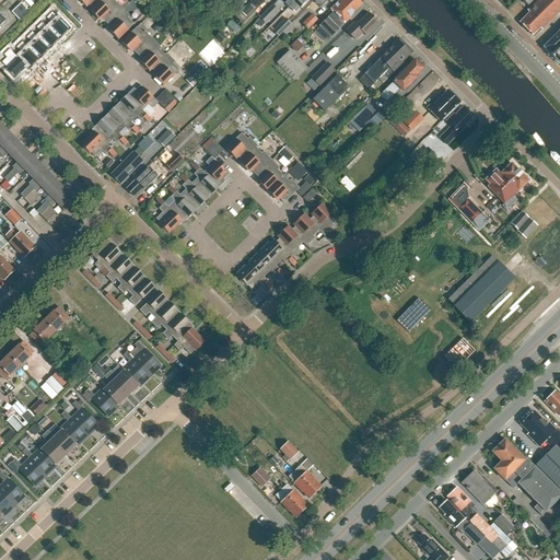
[(96,0),(90,8),(91,10),(90,11),(100,22),(102,20),(105,24),(121,9),(113,0),(111,2),(108,0),(96,0)]
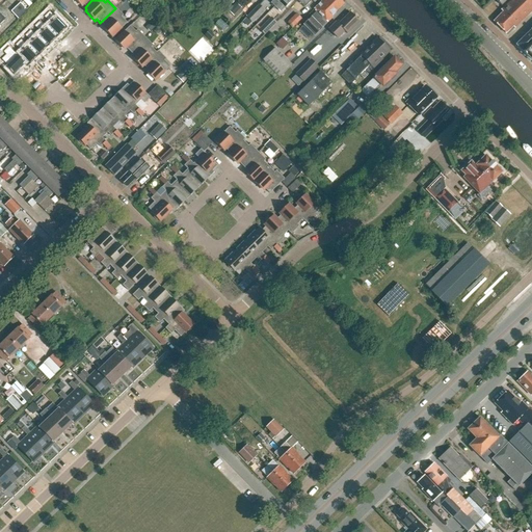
[(249,11),(257,3),(254,0),(248,0),(243,5),(249,11)]
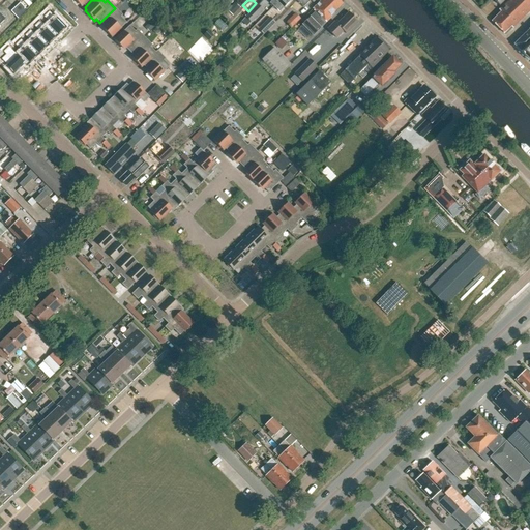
[(284,8),(292,0),(280,0),(273,7),(277,10),(282,6),(284,8)]
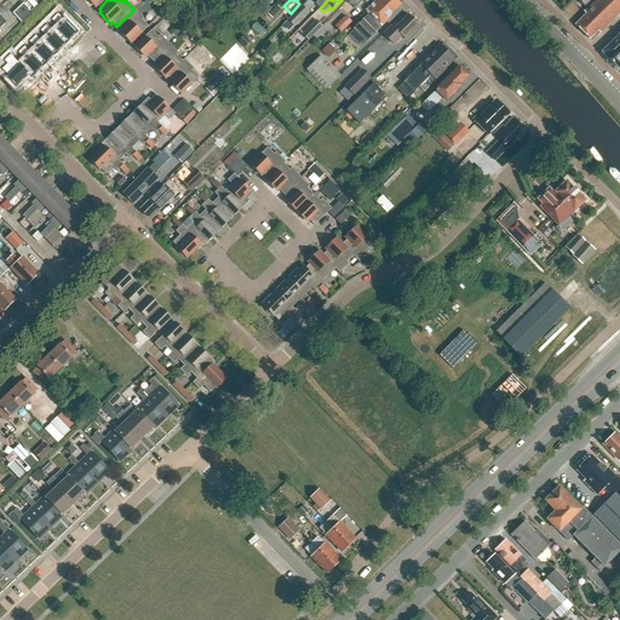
[(385,19),(401,5),(395,0),(380,0),(379,1),(378,0),(377,0),(366,11),(367,12),(369,15),(354,29),(366,42),(375,34),(369,27),(372,24),(377,30),(386,22),(385,19)]
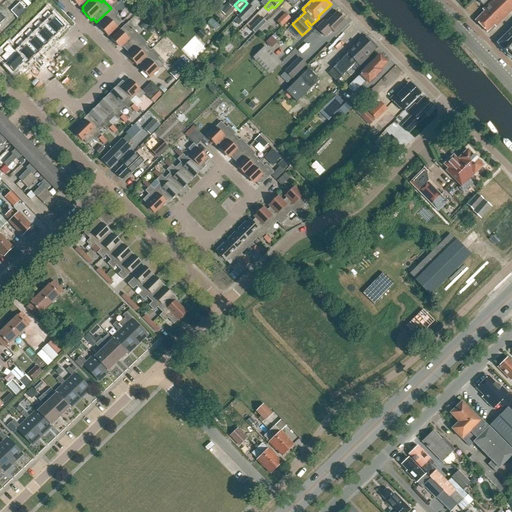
[(511,0),(493,0),(483,10),(485,12),(476,21),(487,33),(494,26),(496,27),(511,11),(511,0)]
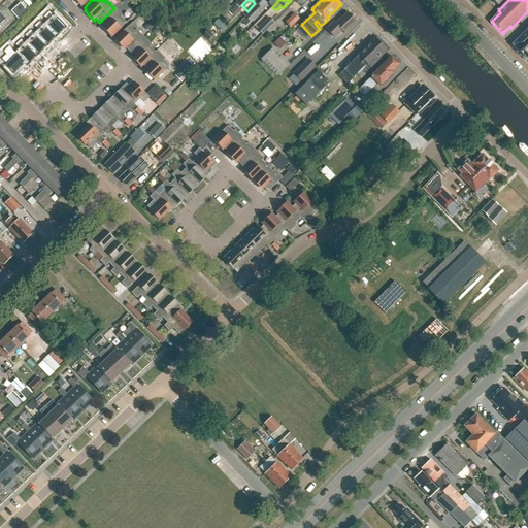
[(17,18),(26,9),(20,3),(11,11),(17,18)]
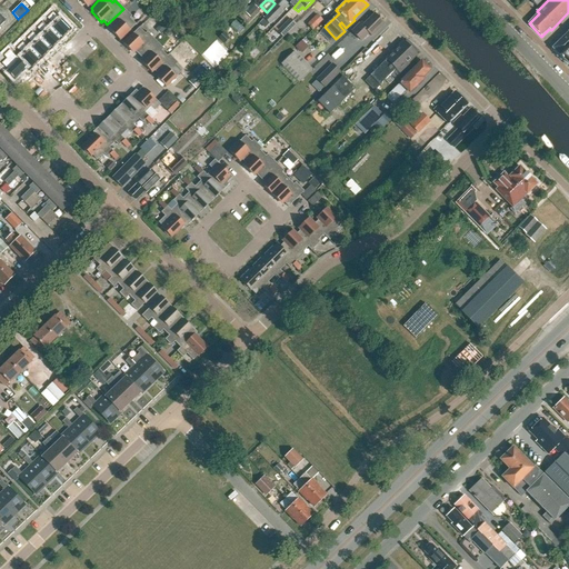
[(269,25),(282,11),(277,6),(263,19),(269,25)]
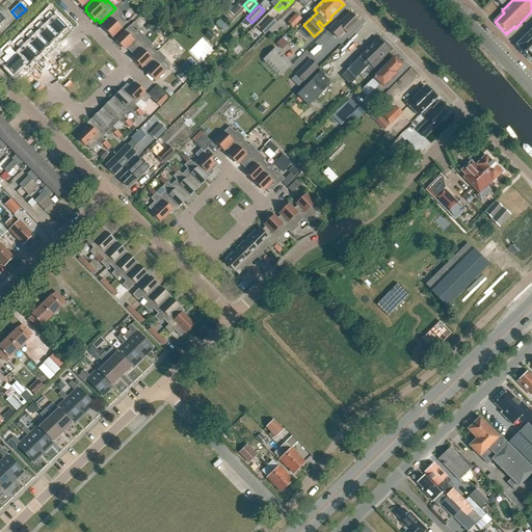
[(123,16),(115,8),(100,23),(104,27),(102,28),(111,38),(127,23),(121,18),(123,16)]
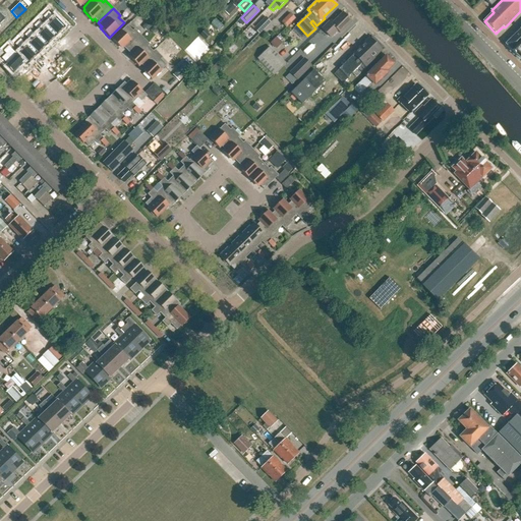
[(233,16),(228,11),(222,18),(227,23),(233,16)]
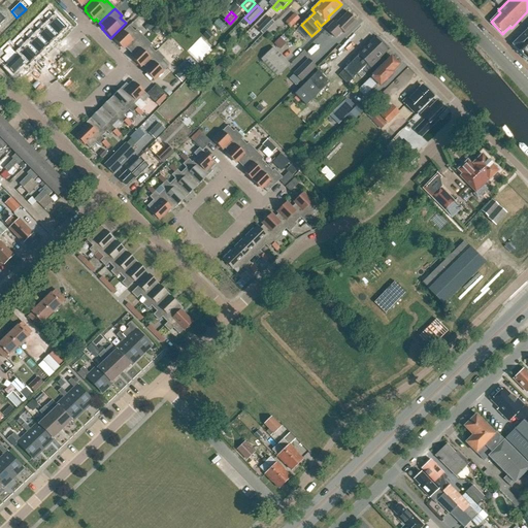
[(54,18),(50,12),(43,18),(46,21),(43,25),(42,25),(55,38),(56,38),(62,32),(62,31),(63,30),(64,29),(65,28),(54,17),(54,18)]
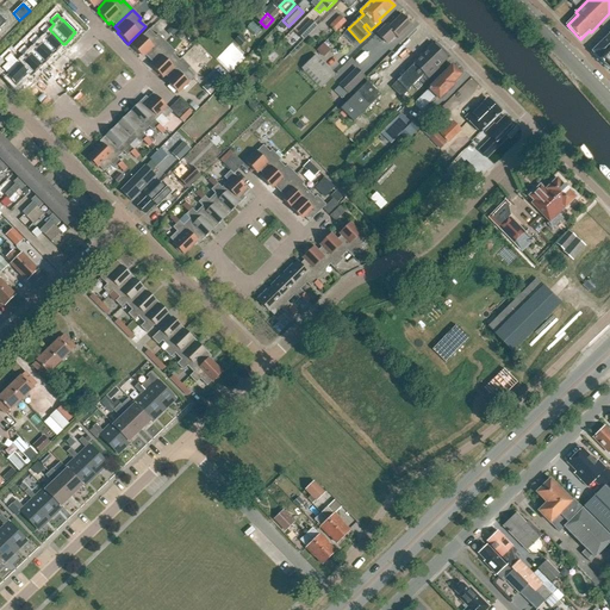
[(335,32),(346,23),(340,16),(329,26),(335,32)]
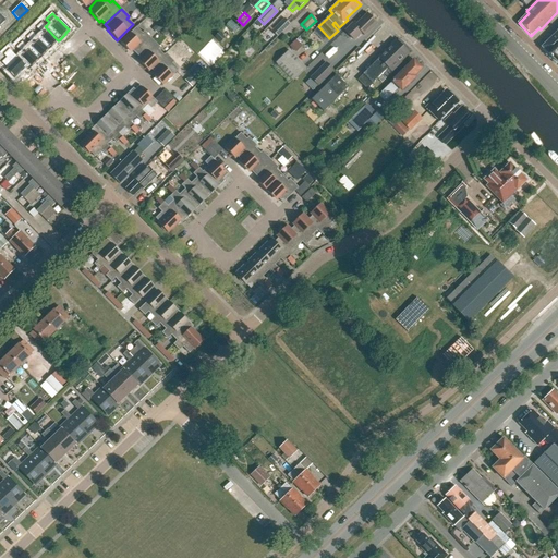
[(364,36),(377,23),(367,14),(355,26),(353,23),(346,32),(354,40),(362,33),(364,36)]
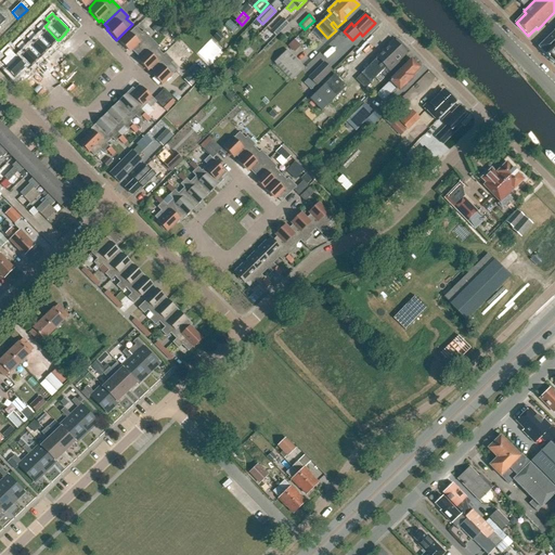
[(276,37),(288,24),(283,18),(271,31),(276,37)]
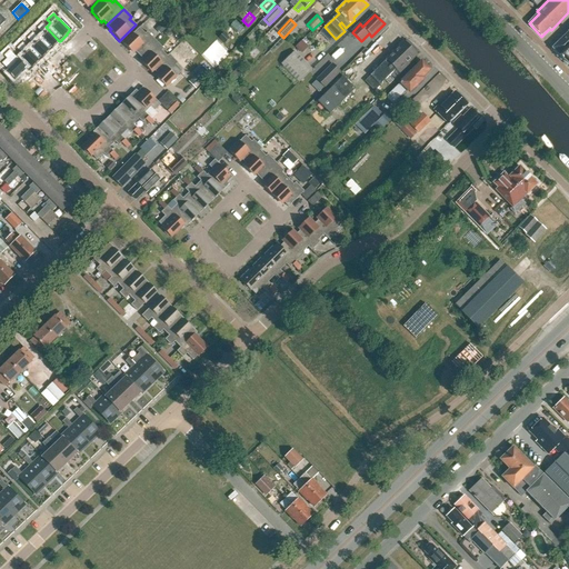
[(46,27),(47,27),(43,23),(37,29),(40,32),(36,37),(49,51),(57,45),(57,43),(59,41),(46,27)]
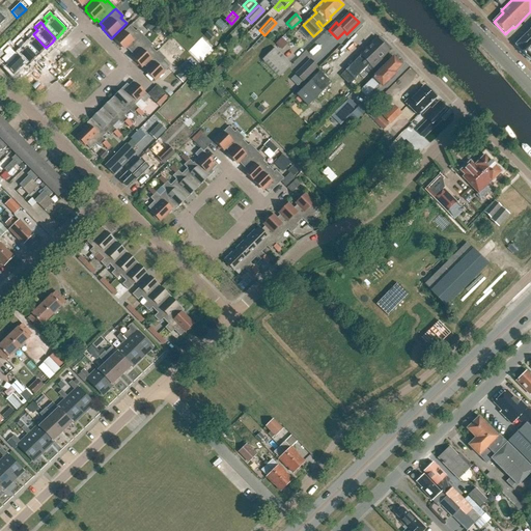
[(149,32),(155,27),(150,23),(145,28),(149,32)]
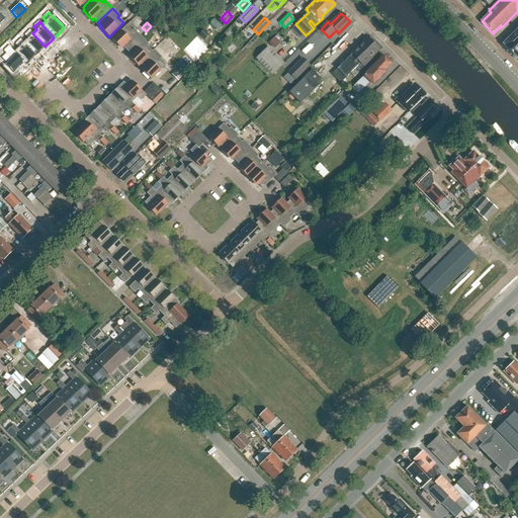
[(122,48),(126,52),(141,37),(134,29),(132,31),(126,25),(111,39),(120,50),(122,48)]
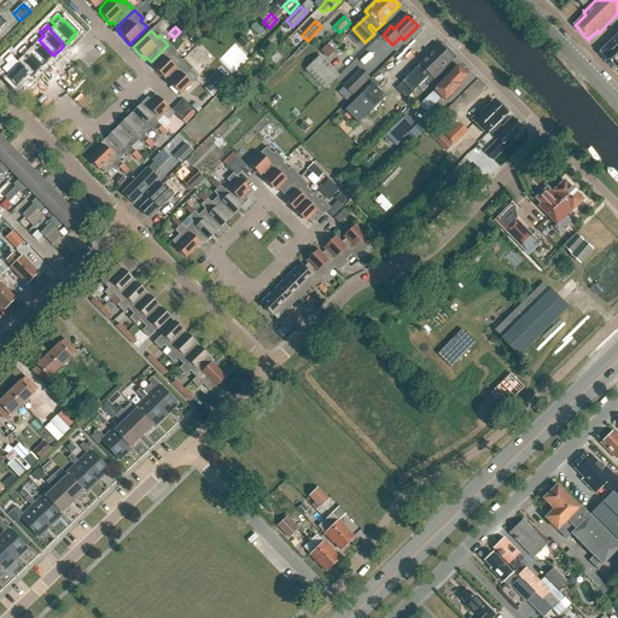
[(347,30),(343,34),(356,46),(360,42),(347,30)]
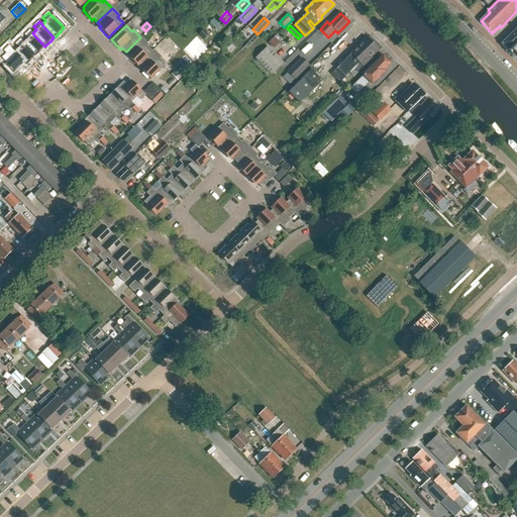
[(516,28),(502,43),(516,58),(516,28)]
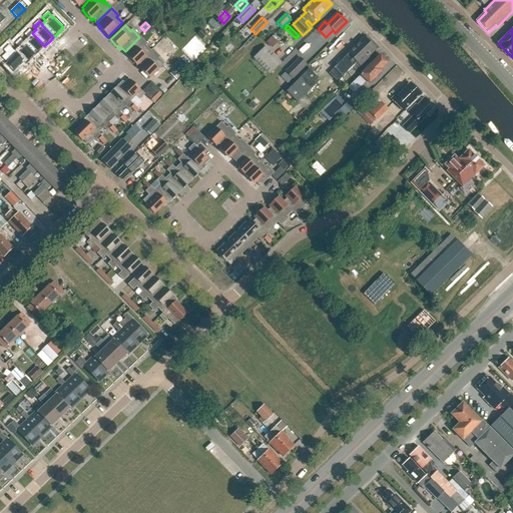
[(32,33),(29,30),(24,35),(27,38),(23,42),(35,55),(42,49),(41,48),(44,46),(32,33)]
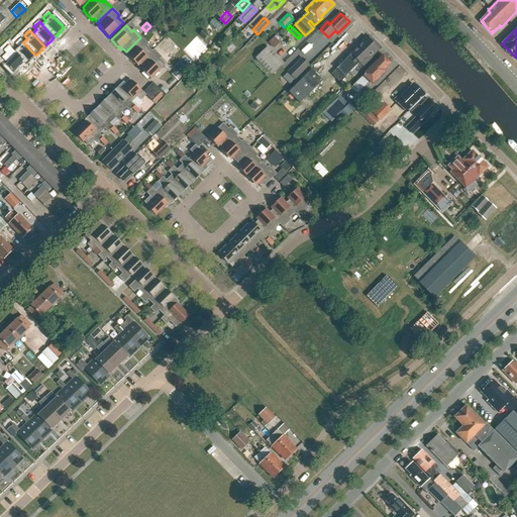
[(141,67),(156,52),(153,49),(151,52),(146,46),(148,44),(140,37),(126,52),(130,56),(128,57),(137,67),(139,65),(141,67)]
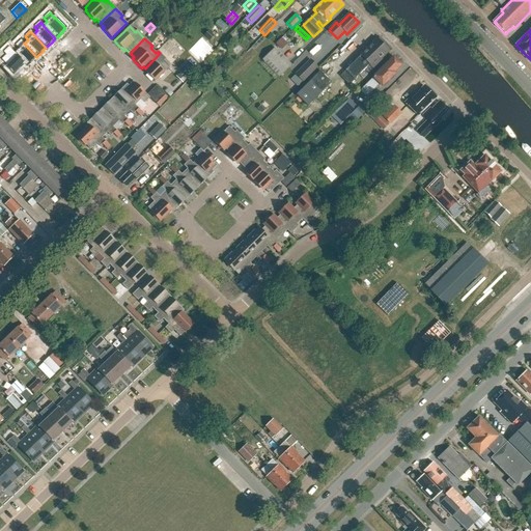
[(389,52),(376,38),(359,55),(360,56),(345,71),(346,71),(340,77),(350,85),(355,80),(369,65),(373,70),(381,61),(382,59),(389,52)]
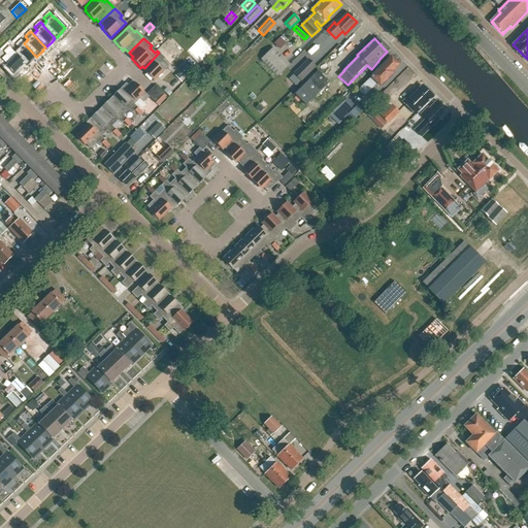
[(24,43),(21,40),(15,45),(19,48),(14,53),(13,53),(24,63),(27,66),(34,60),(33,59),(36,57),(24,43)]
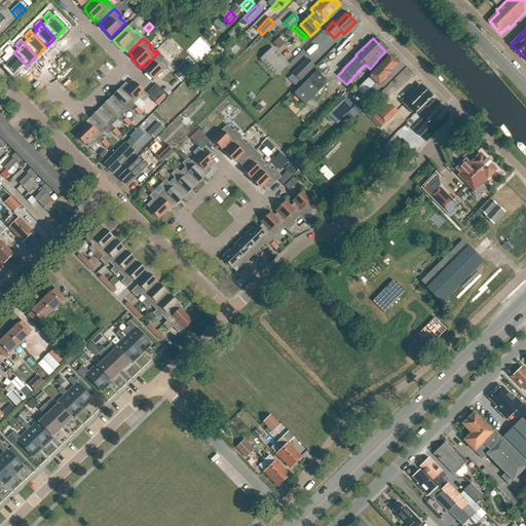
[(13,52),(14,52),(9,46),(3,52),(6,54),(1,60),(7,65),(5,66),(13,73),(20,67),(24,63),(13,52)]
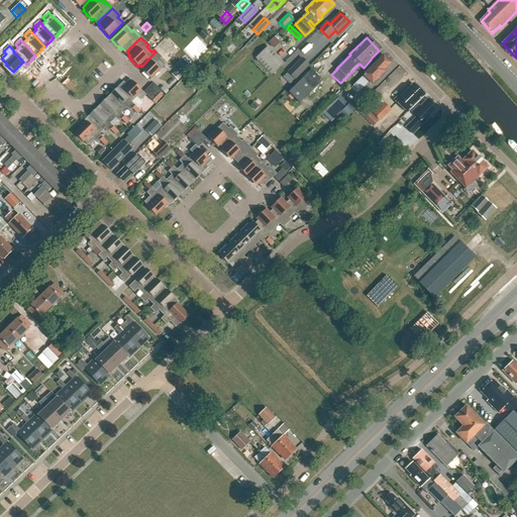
[(272,76),(284,64),(268,46),(255,59),(272,76)]
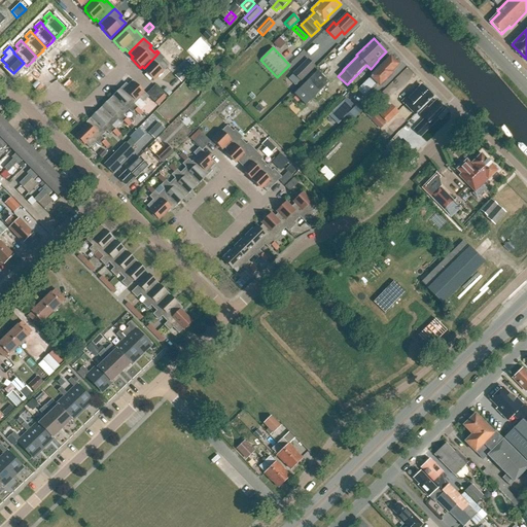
[(164,59),(159,53),(144,68),(145,69),(144,71),(153,80),(168,66),(163,61),(164,59)]
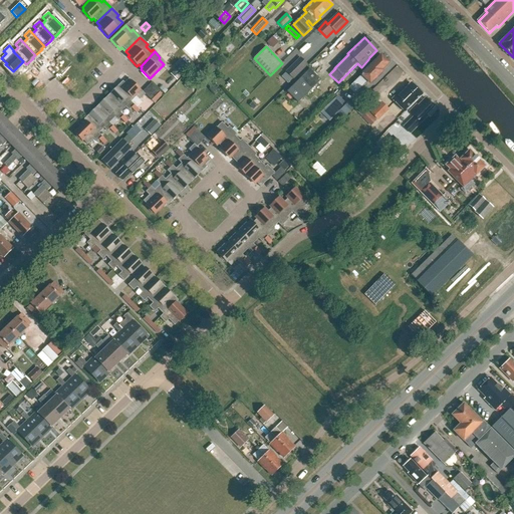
[(381,70),(389,63),(381,56),(348,88),(354,94),(367,81),(370,84),(382,71),(381,70)]
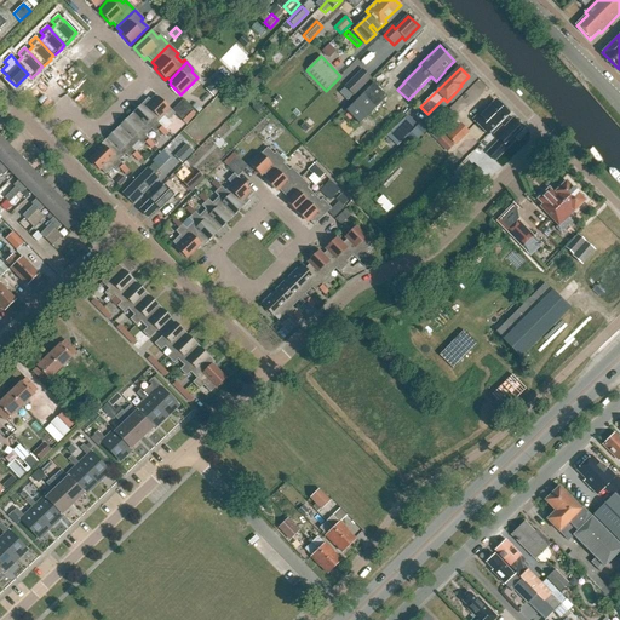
[(362,69),(344,87),(354,97),(371,79),(362,69)]
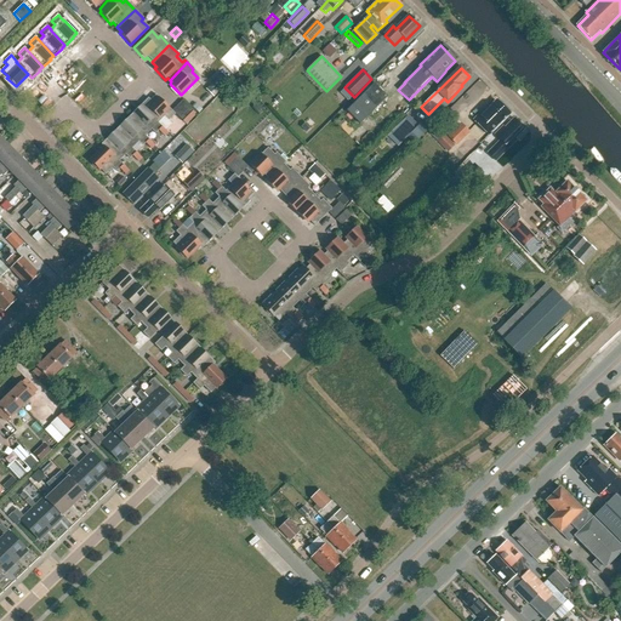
[(222,74),(206,90),(214,97),(229,81),(222,74)]
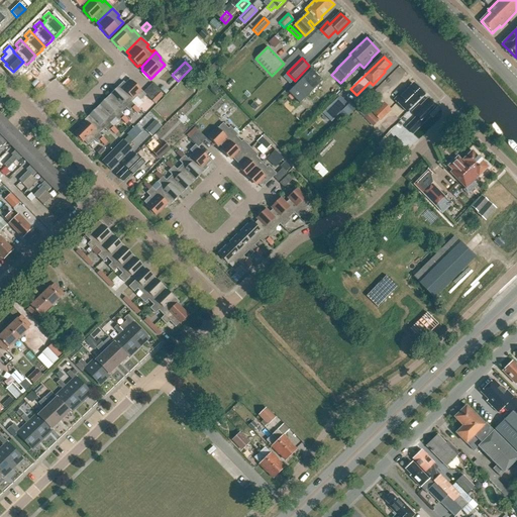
[(300,104),(323,81),(311,70),(289,93),(300,104)]
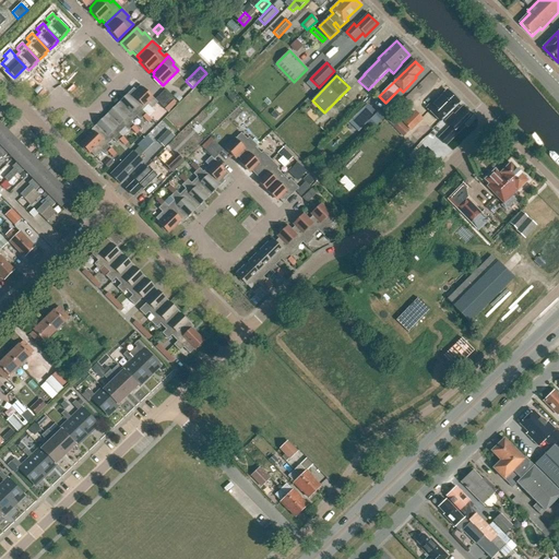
[(157,104),(140,86),(135,91),(133,88),(127,95),(142,111),(147,106),(152,109),(157,104)]
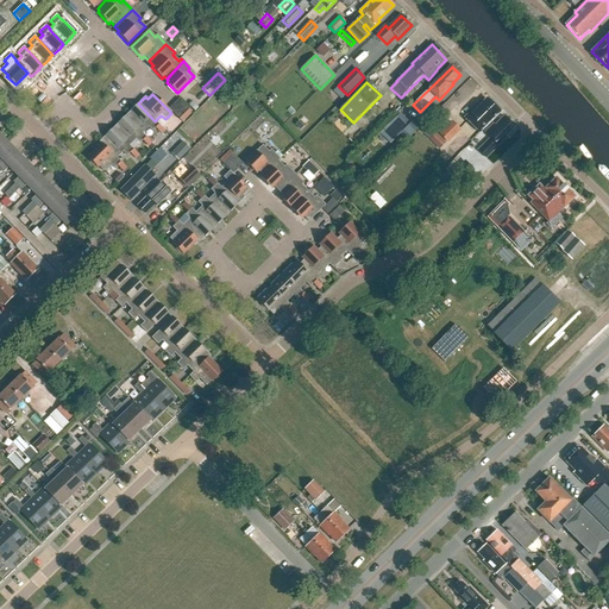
[(223,98),(218,102),(224,108),(228,104),(223,98)]
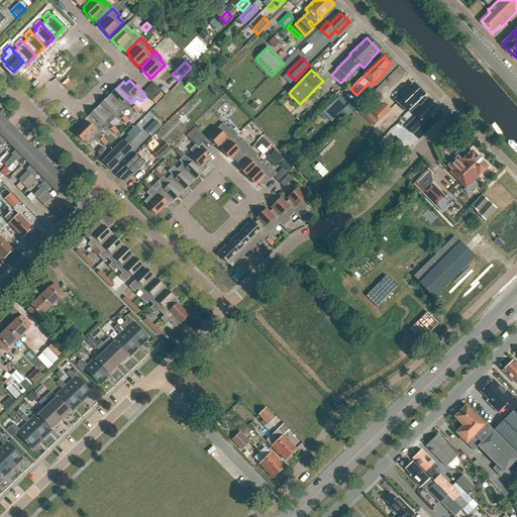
[(407,113),(424,96),(413,85),(407,91),(405,90),(395,101),(407,113)]
